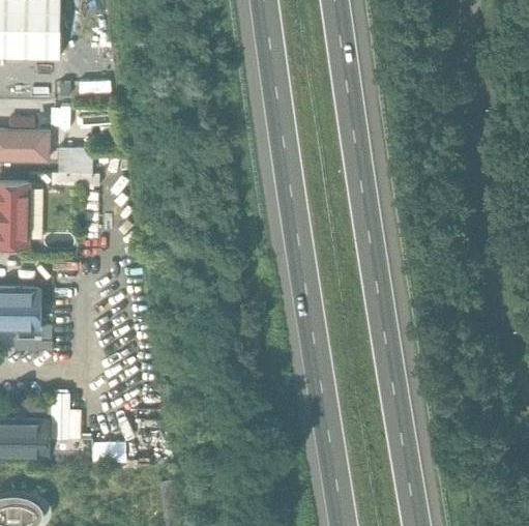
[(0,60),(58,61),(59,0),(0,0),(0,60)]
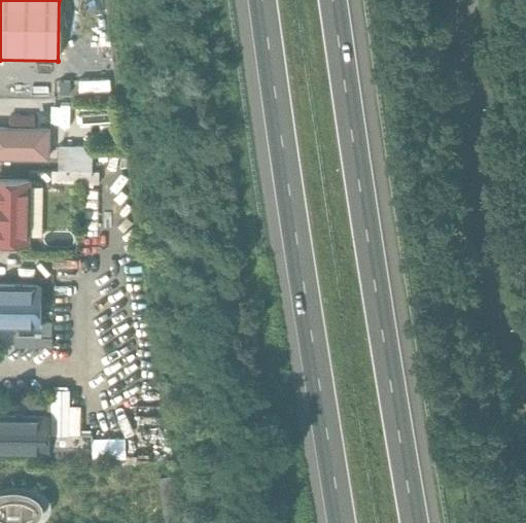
[(36,129),(36,117),(11,117),(10,128),(0,128),(0,161),(50,162),(50,129),(36,129)]
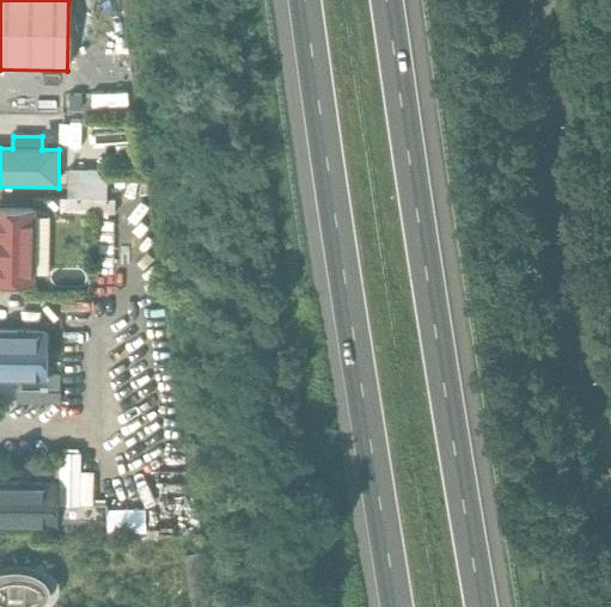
[(107,202),(107,172),(71,172),(71,201),(107,202)]
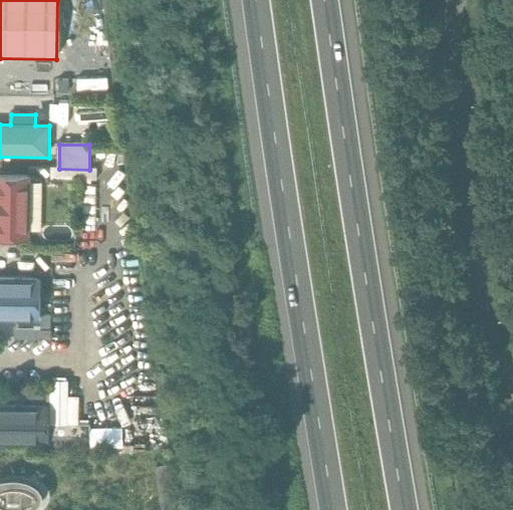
[(0,239),(34,241),(33,180),(1,181),(1,206),(0,205),(0,239)]
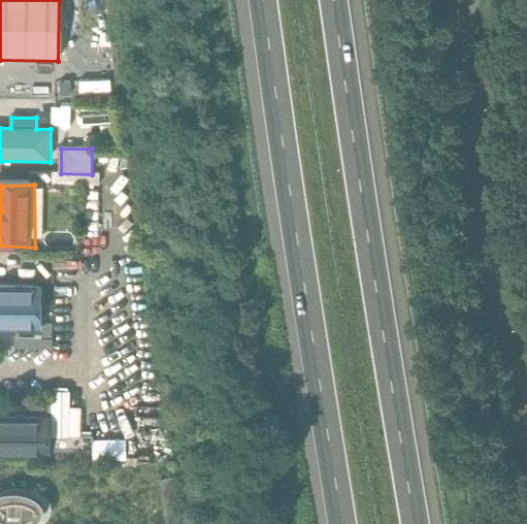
[(0,328),(35,329),(34,292),(0,291),(0,328)]
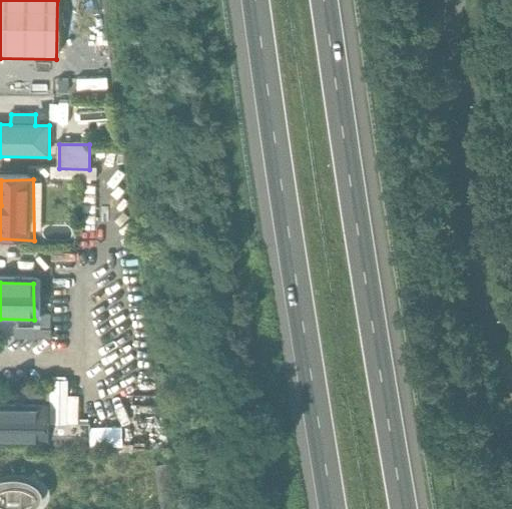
[(33,343),(50,343),(50,318),(40,318),(39,333),(33,332),(33,343)]
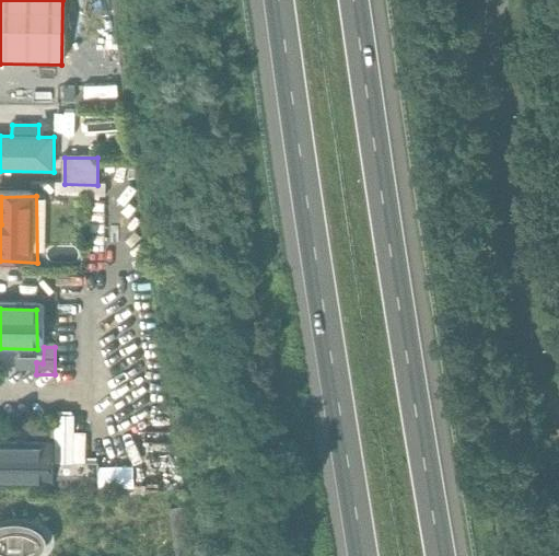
[(0,483),(43,484),(42,450),(34,450),(34,433),(10,435),(9,450),(0,449),(0,483)]
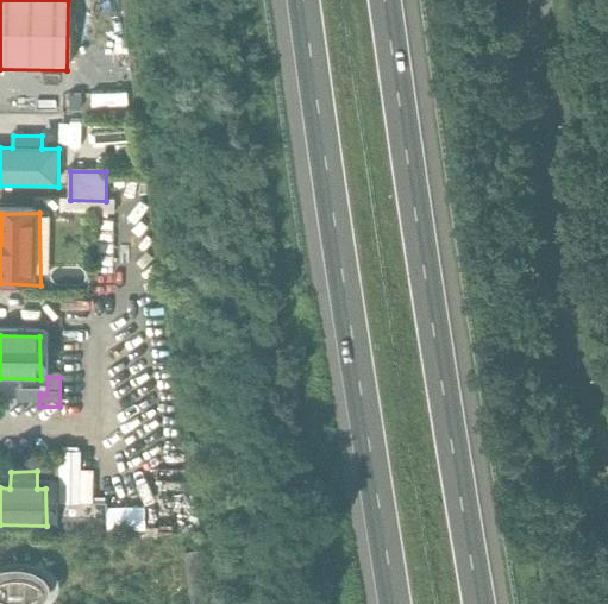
[(61,561),(0,561),(0,601),(61,603),(61,561)]
